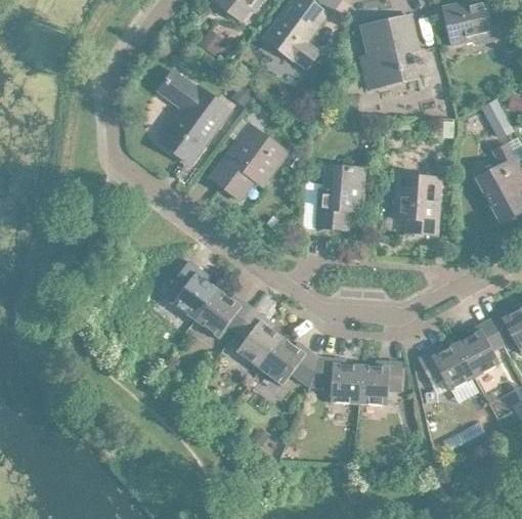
[(214,0),(242,20),(252,6),(255,9),(261,0),(214,0)]
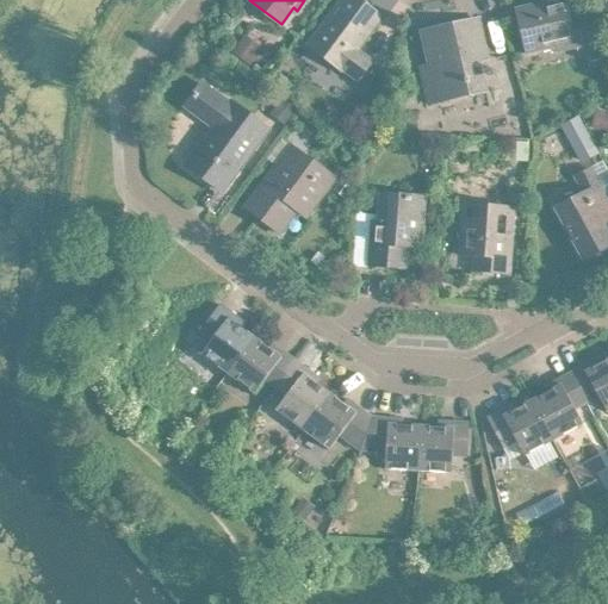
[(340,0),(308,44),(341,69),(342,68),(358,80),(373,60),(358,48),(383,14),(363,0),(340,0)]
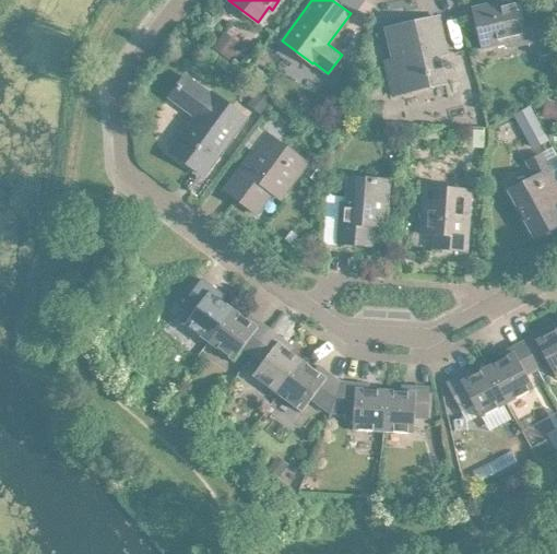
[(507,0),(473,8),(482,47),(525,37),(526,42),(542,38),(536,12),(521,15),(517,0),(507,0)]
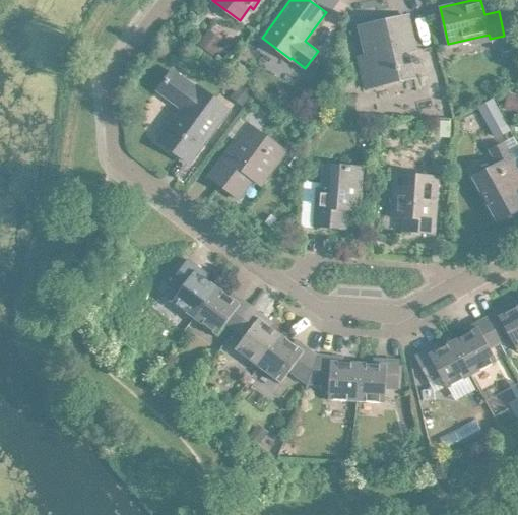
[(358,54),(366,87),(414,76),(408,50),(414,49),(407,15),(360,25),(366,53),(358,54)]
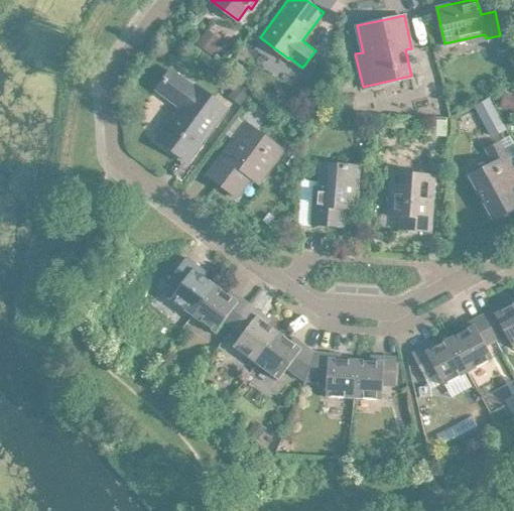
[(207,28),(196,43),(211,53),(222,38),(207,28)]
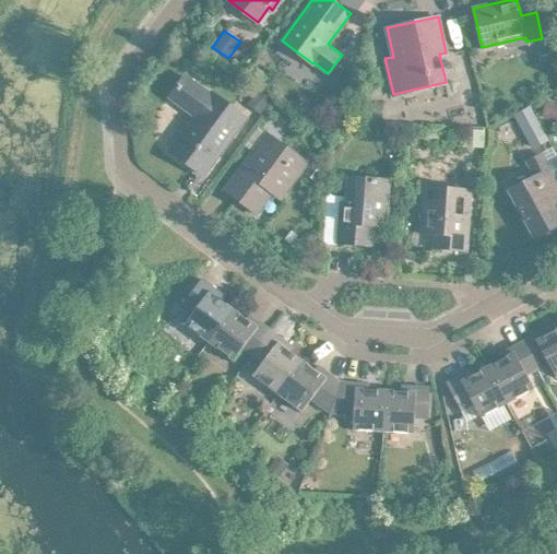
[(553,47),(542,49),(544,60),(555,57),(553,47)]
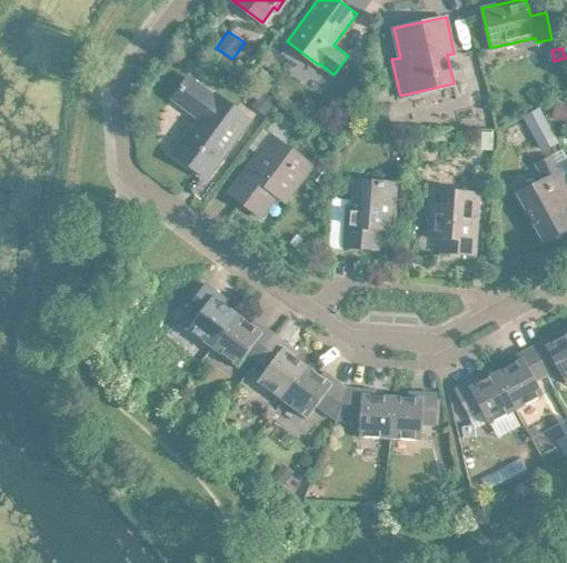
[(173,151),(196,168),(214,144),(225,153),(250,119),(216,94),(215,96),(189,77),(173,98),(199,117),(173,151)]
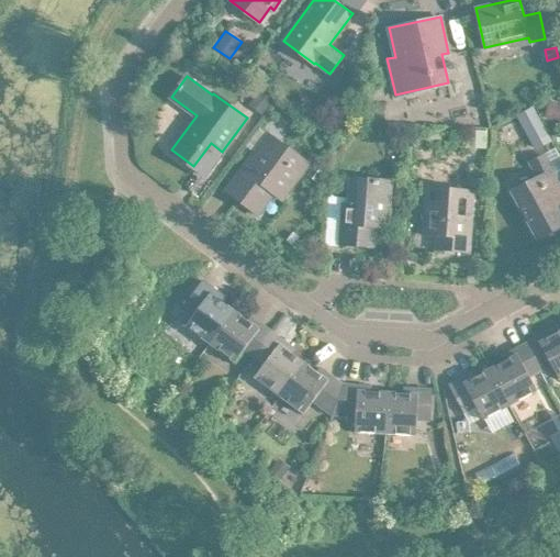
[(259,89),(250,101),(250,106),(261,113),(272,98),(259,89)]
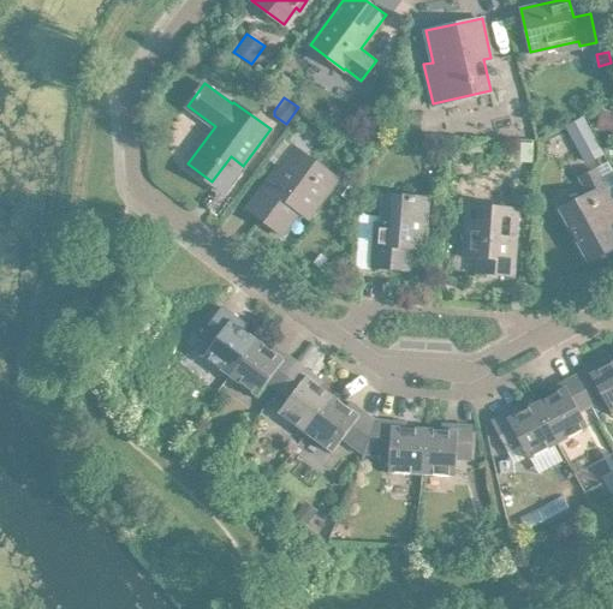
[(612,111),(602,108),(595,127),(612,133),(612,111)]
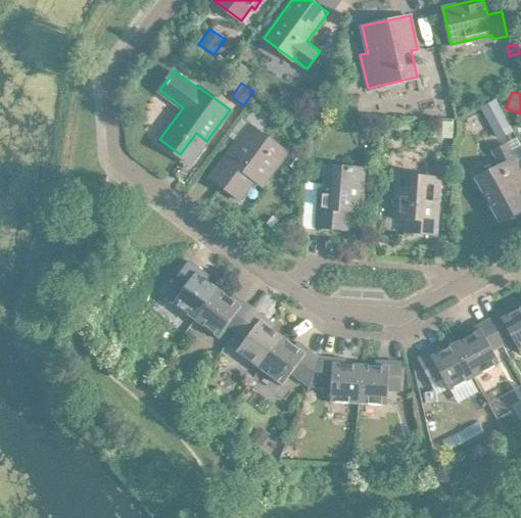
[(359,95),(345,95),(344,110),(358,110),(359,95)]
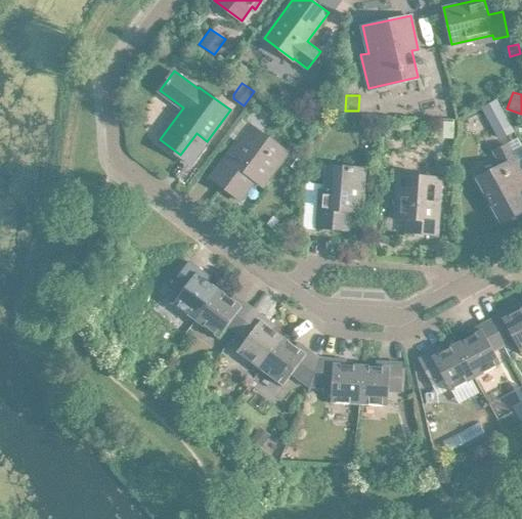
[(496,98),(481,106),(494,129),(499,138),(515,130),(496,98)]
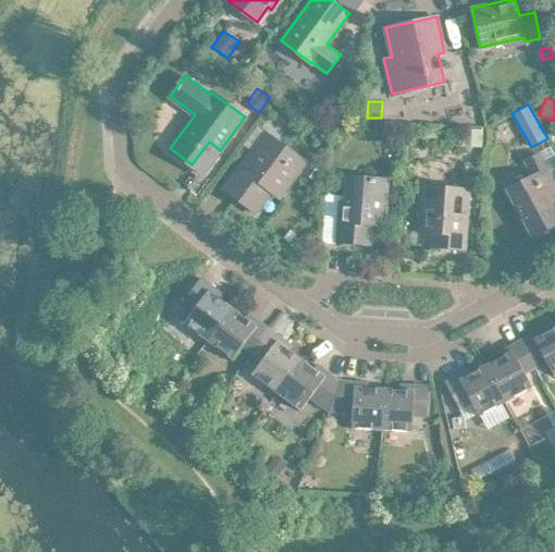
[(467,129),(467,145),(482,146),(483,129),(467,129)]
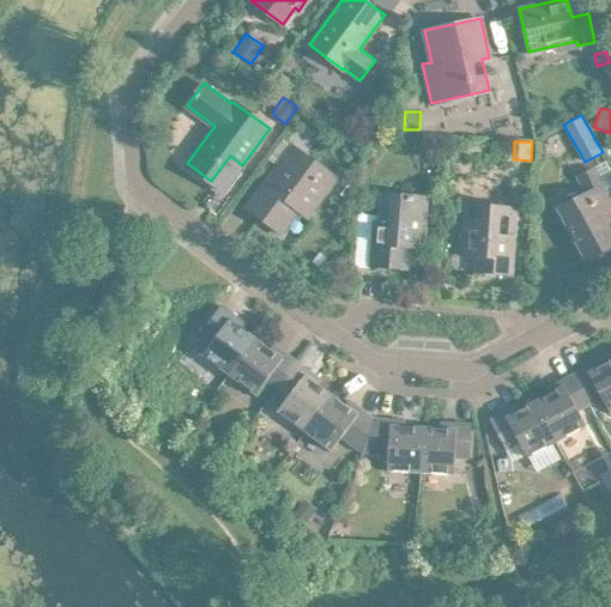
[(292,145),(247,207),(280,232),(298,210),(307,217),(330,187),(315,176),(322,167),(292,145)]
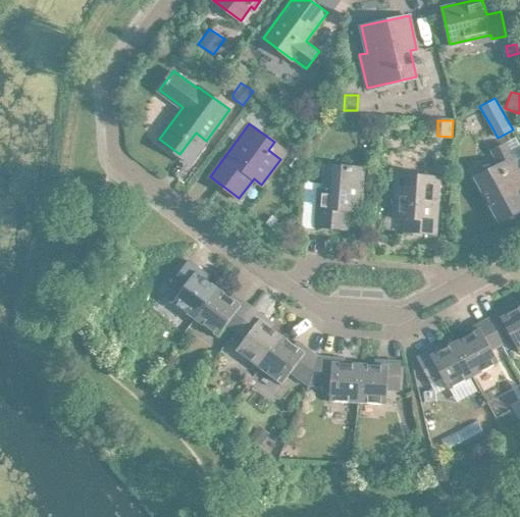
[(476,177),(500,220),(500,218),(519,206),(519,198),(513,186),(519,182),(519,169),(506,143),(488,152),(497,168),(480,176),(479,175),(476,177)]
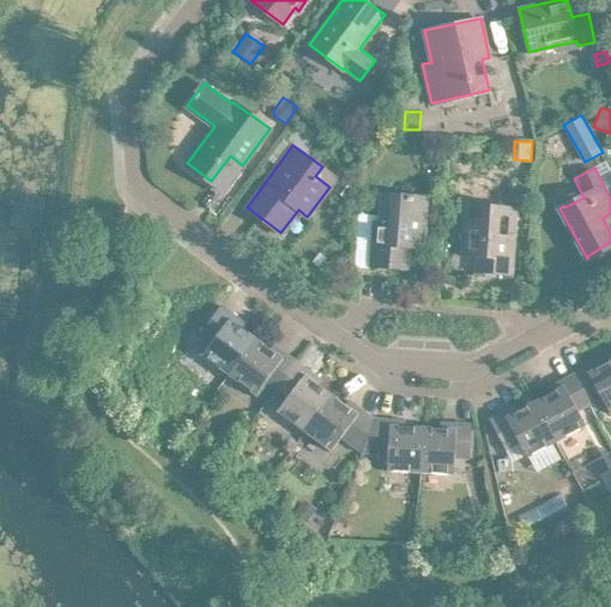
[(371,263),(407,266),(409,246),(422,246),(425,198),(382,194),(380,223),(375,223),(371,263)]
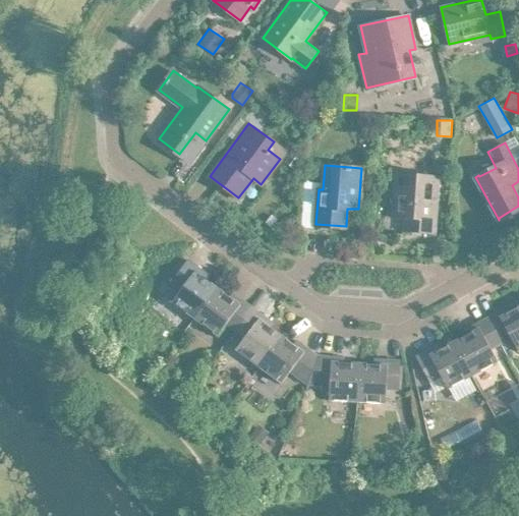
[(406,218),(405,230),(434,232),(438,176),(396,173),(393,217),(406,218)]
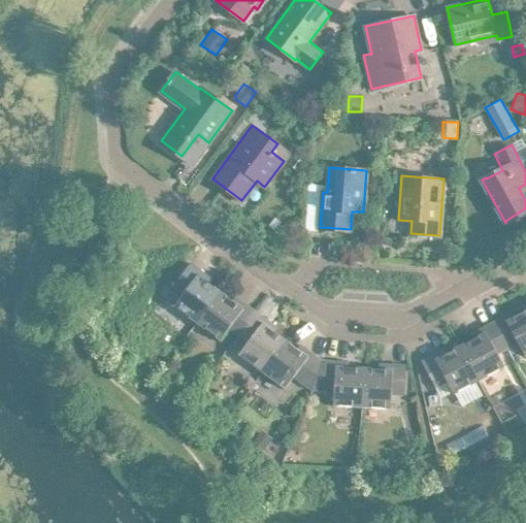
[(173,304),(197,322),(220,291),(207,282),(211,278),(190,262),(172,286),(183,293),(173,304)]
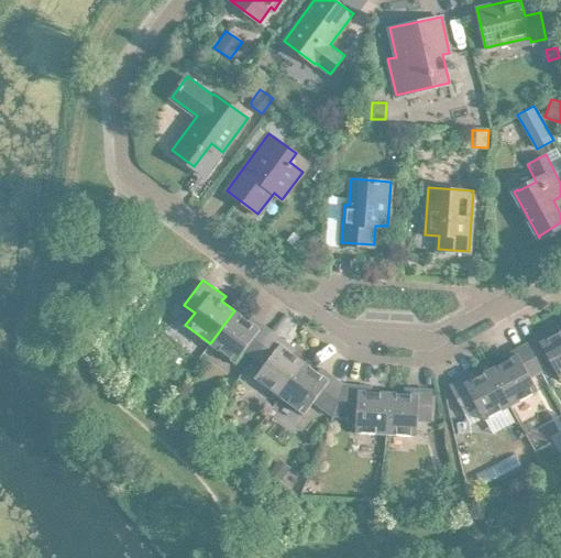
[(243,349),(254,357),(273,331),(251,315),(248,319),(234,310),(210,343),(234,361),(243,349)]
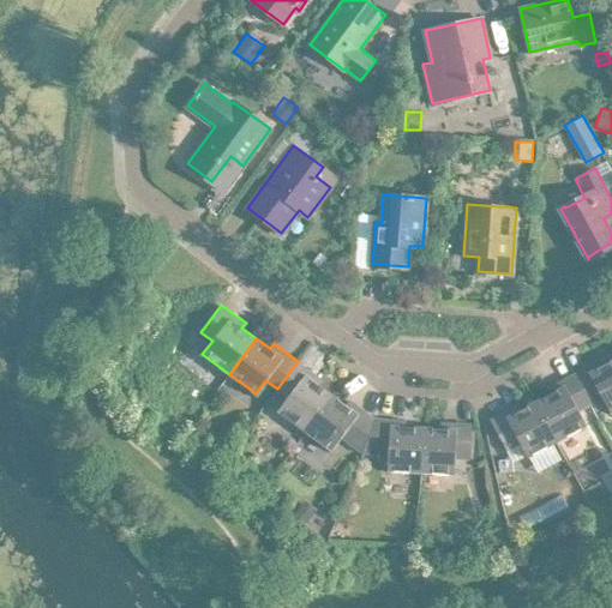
[(599,360),(574,374),(589,404),(601,397),(610,411),(610,413),(611,410),(611,359),(603,365),(599,360)]
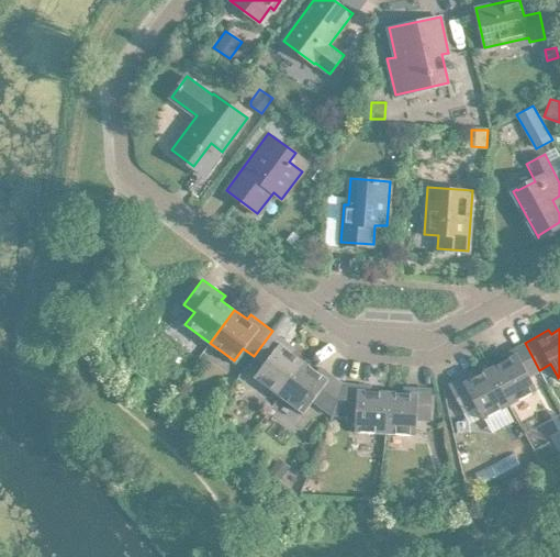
[(254,376),(279,394),(303,361),(290,352),(294,347),(272,331),(254,356),(264,364),(254,376)]
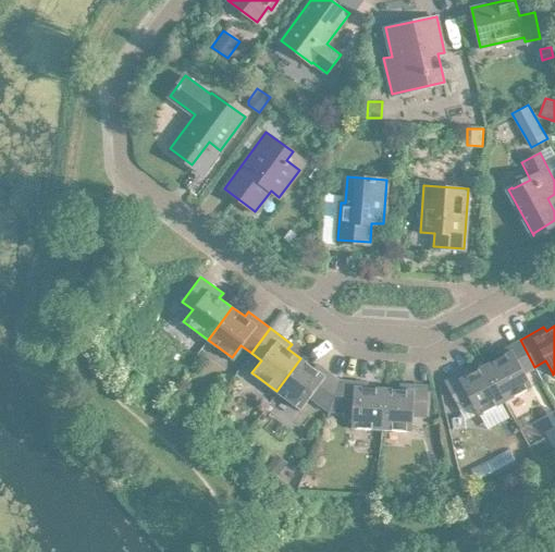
[(498,357),(485,365),(504,401),(531,385),(523,372),(534,367),(520,340),(496,353),(498,357)]
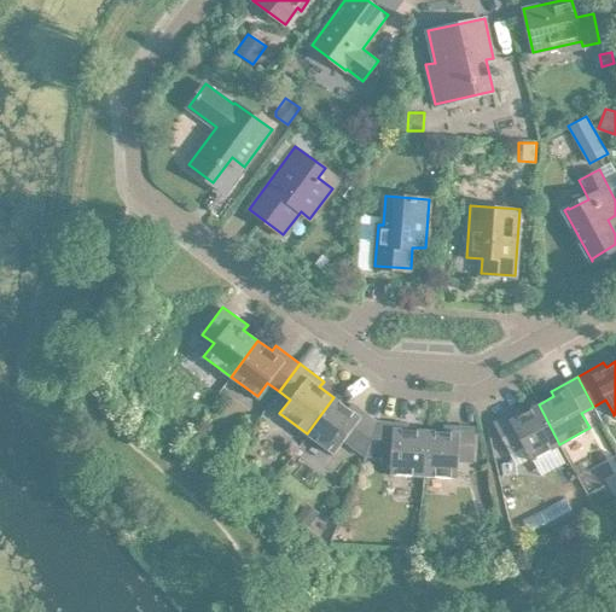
[(343,439),(365,455),(377,421),(352,402),(348,407),(333,397),(307,433),(333,453),(343,439)]
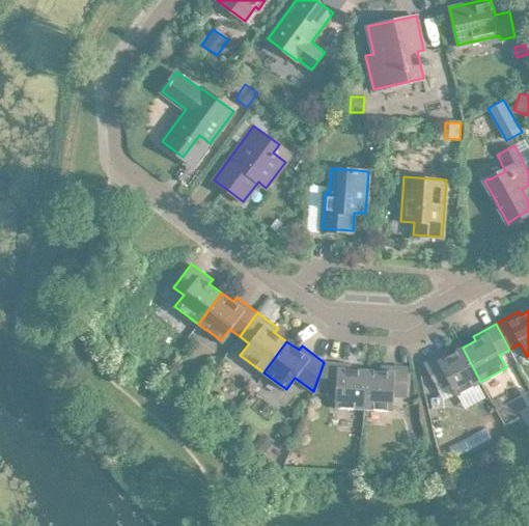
[(480,382),(463,348),(449,355),(446,350),(423,363),(437,389),(448,383),(455,395),(480,382)]
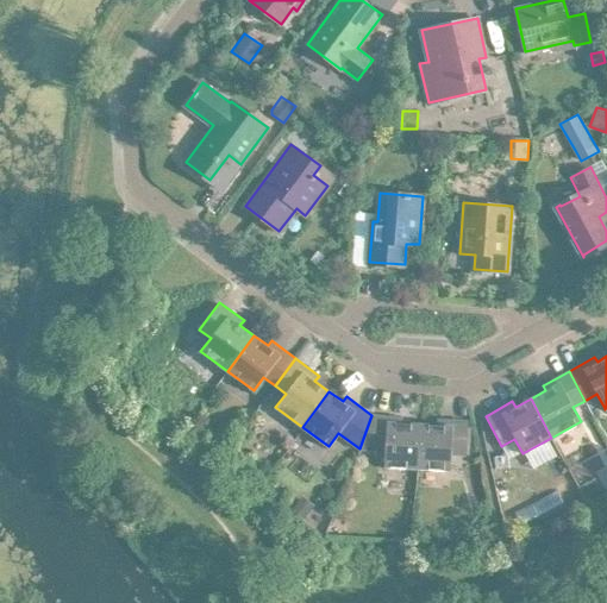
[(383,466),(417,469),(419,424),(402,422),(402,416),(371,415),(360,448),(386,450),(383,466)]
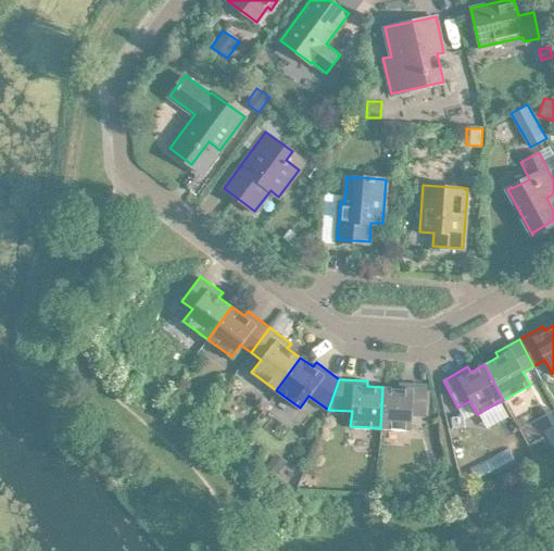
[(382,387),(380,428),(411,429),(412,414),(425,415),(427,384),(399,383),(399,388),(382,387)]
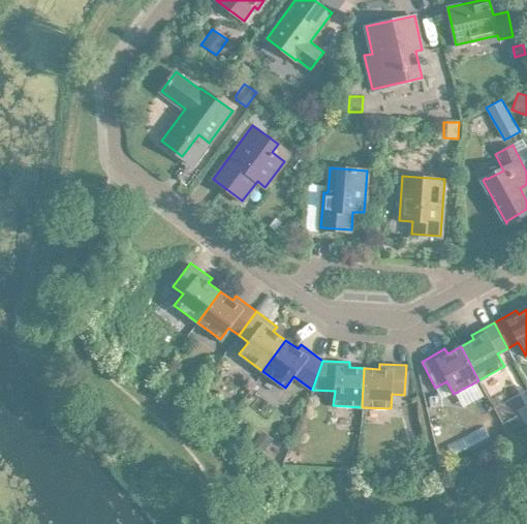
[(484,425),(446,443),(454,459),(491,439),(484,425)]
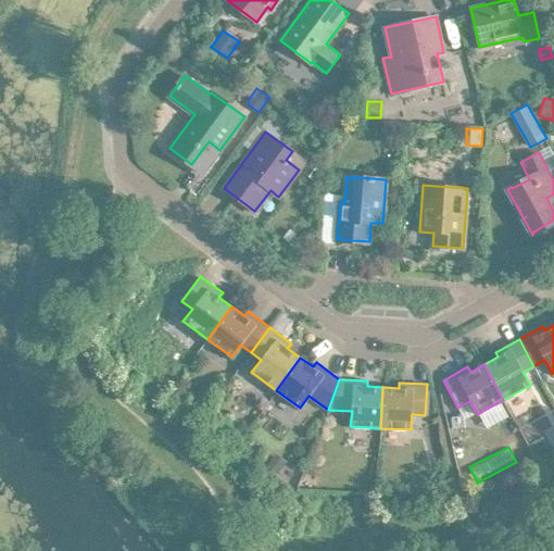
[(275,452),(266,465),(278,474),(287,461),(275,452)]
